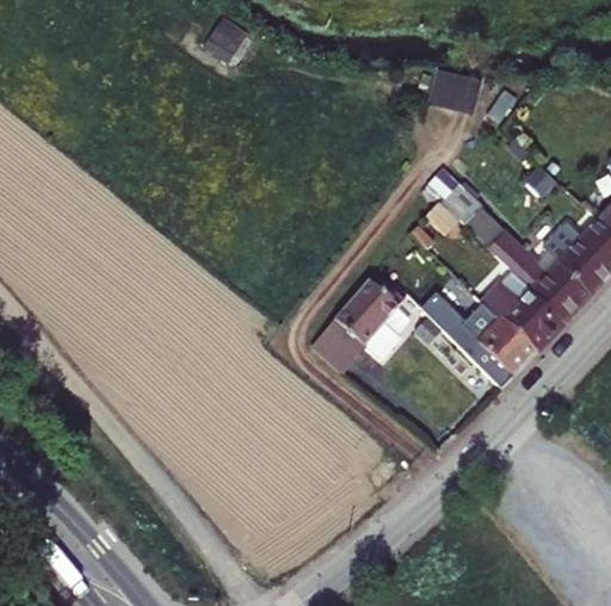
[(432,100),(482,107),(486,79),(437,72),(432,100)]
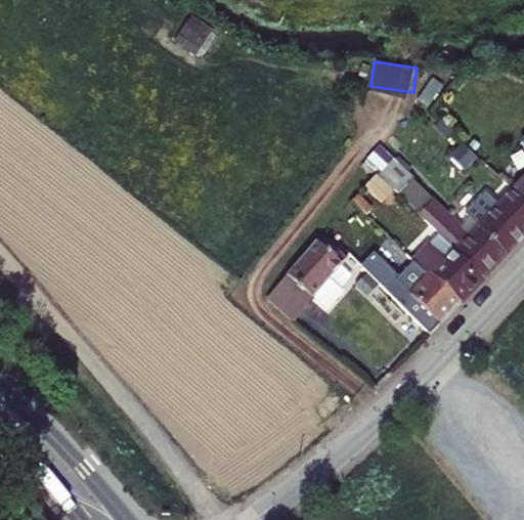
[(376,172),(382,177),(405,152),(399,145),(376,172)]
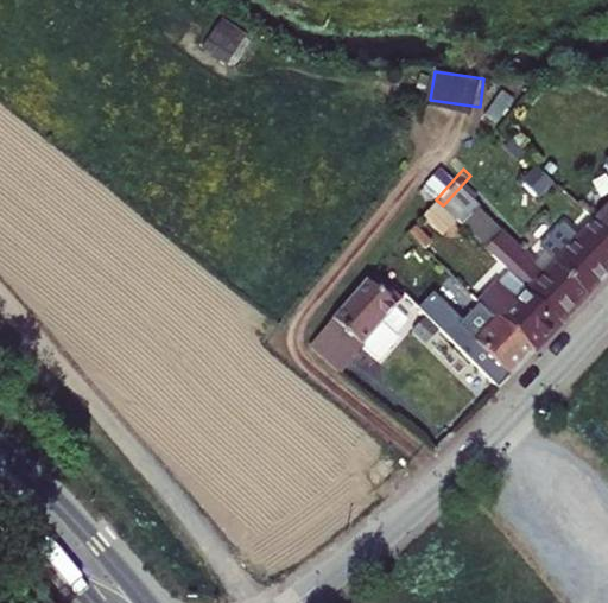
[(607,204),(597,215),(607,224),(607,204)]
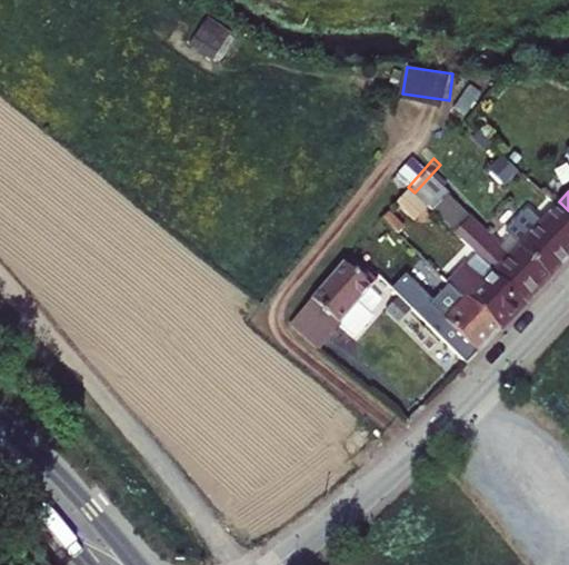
[(521,243),(551,270),(568,251),(568,210),(559,201),(521,243)]
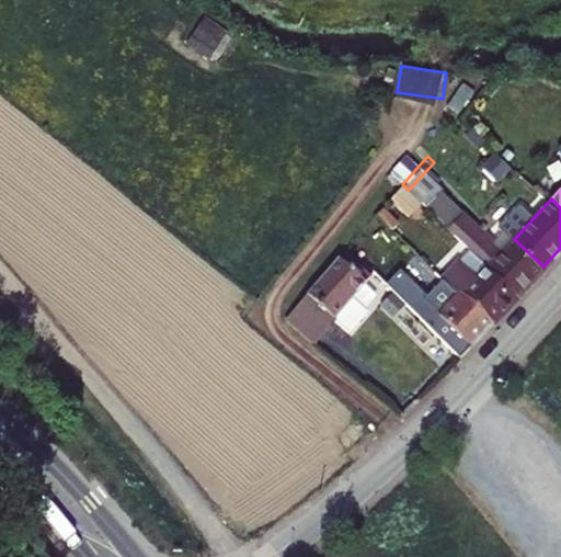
[(464,213),(449,228),(458,237),(470,248),(482,260),(518,294),(544,266),(514,239),(503,250),(464,213)]
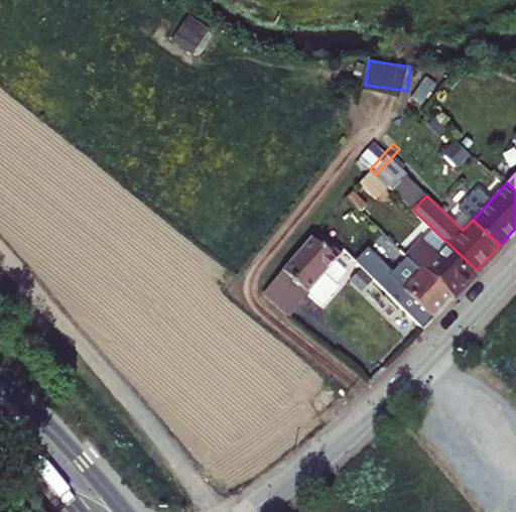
[(425,268),(454,294),(477,270),(443,239),(432,228),(422,239),(407,255),(422,270),(425,268)]
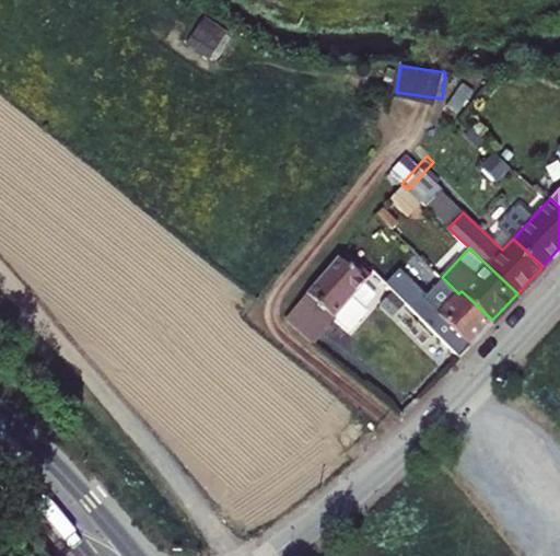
[(336,313),(347,300),(354,290),(365,278),(372,271),(347,251),(340,257),(338,255),(300,299),(327,323),(336,313)]
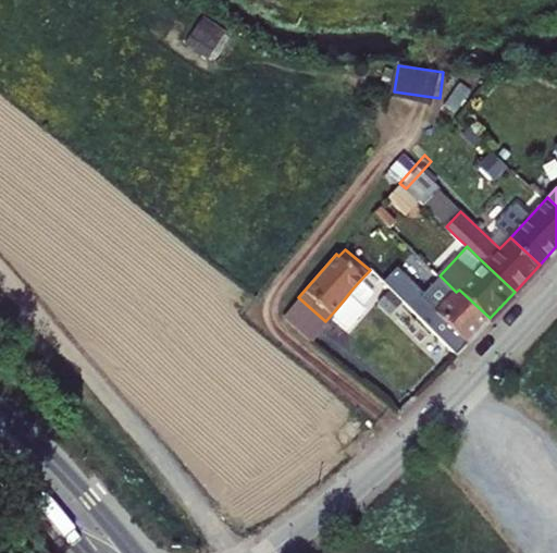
[(383,279),(405,300),(417,289),(394,268),(383,279)]
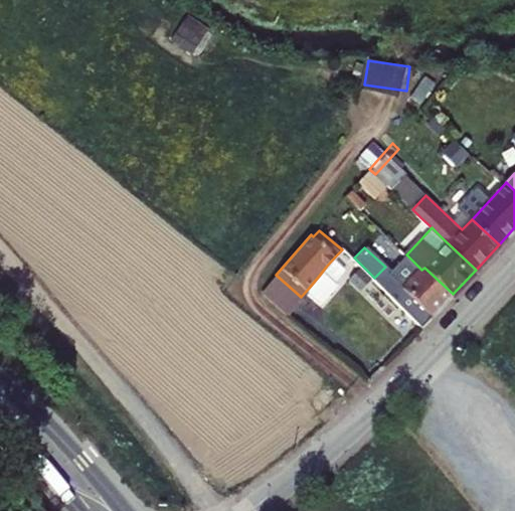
[(422,326),(453,294),(424,268),(421,270),(406,254),(389,273),(400,282),(389,293),(422,326)]
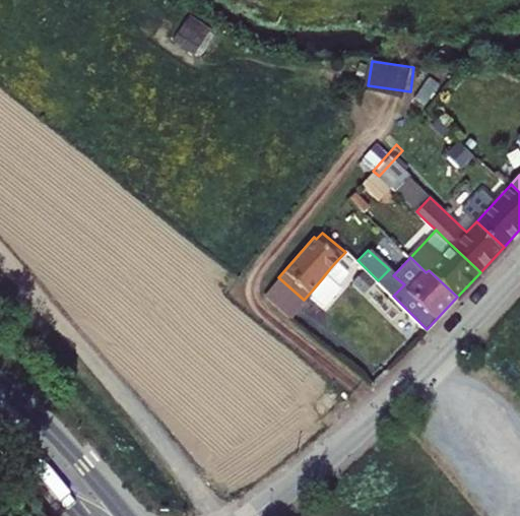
[(322,278),(312,291),(318,295),(345,263),(339,258),(329,269),(322,278)]
